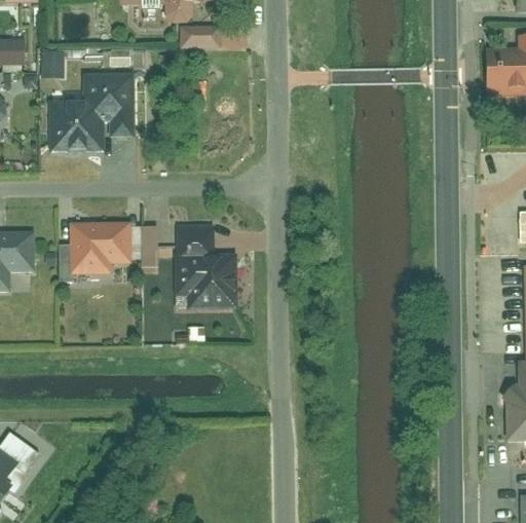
[(118,0),(118,6),(164,6),(164,15),(170,23),(186,23),(192,17),(192,1),(201,1),(201,0),(118,0)]
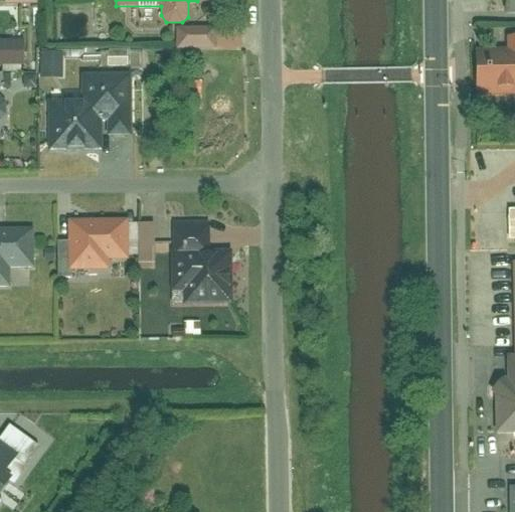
[(498,0),(499,13),(514,13),(514,0),(498,0)]
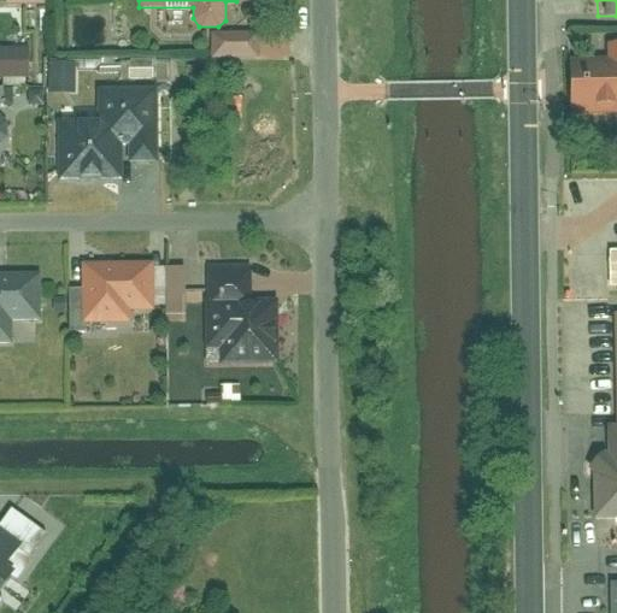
[(258,33),(211,33),(211,57),(258,58),(258,33)]
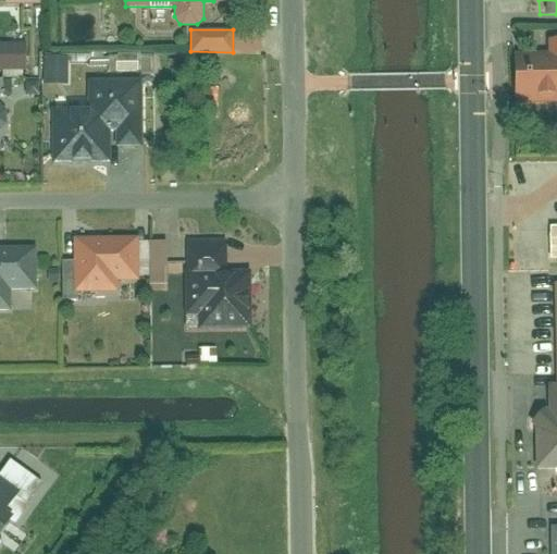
[(0,70),(29,69),(27,42),(0,44),(0,70)]
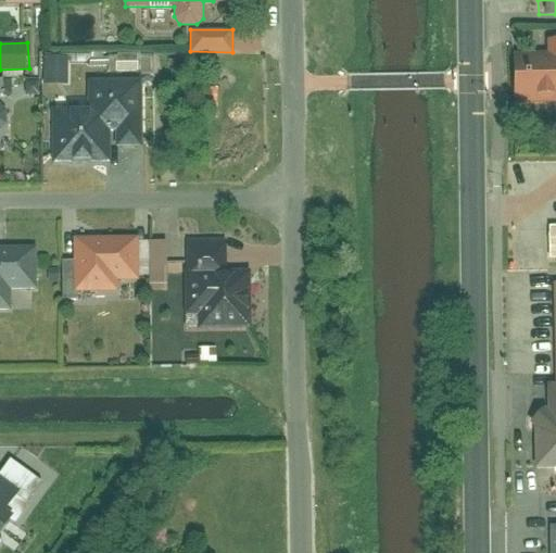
[(555,53),(508,54),(509,103),(555,102),(555,53)]
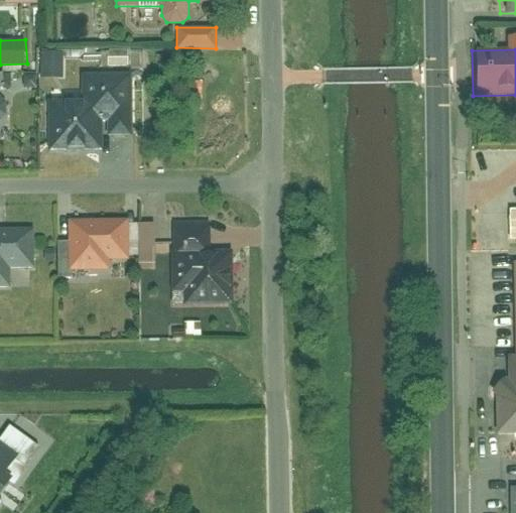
[(41,79),(65,79),(63,51),(41,51),(41,79)]
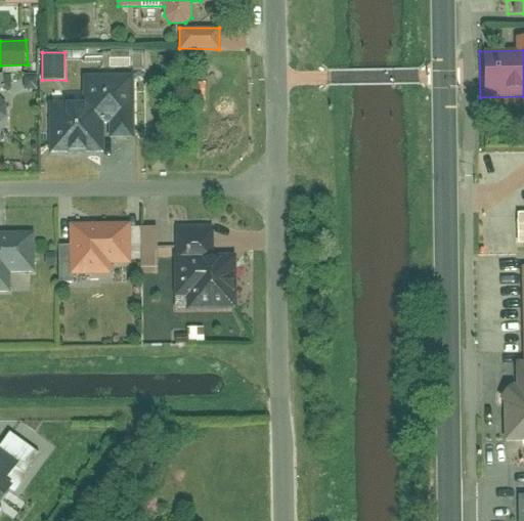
[(50,103),(50,154),(104,154),(104,124),(108,124),(108,138),(133,138),(132,75),(83,75),(83,103),(50,103)]
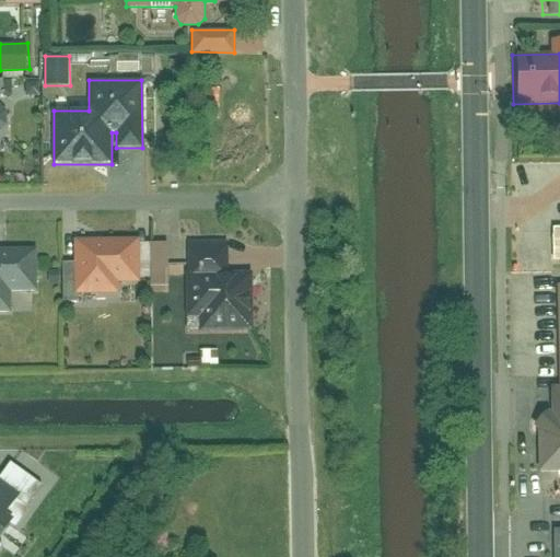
[(119,292),(119,281),(140,281),(140,235),(76,235),(76,292),(119,292)]
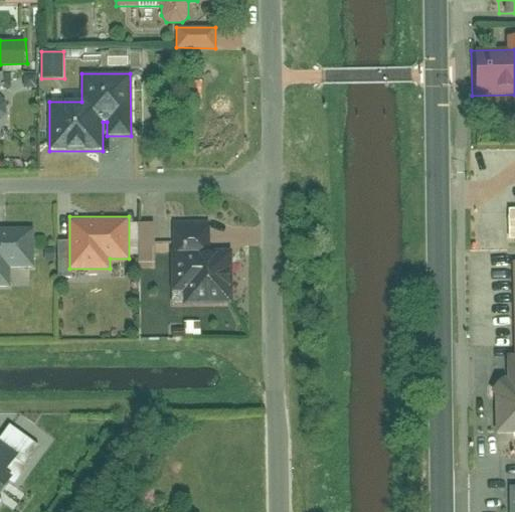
[(0,287),(11,287),(11,267),(34,267),(34,226),(0,226),(0,287)]
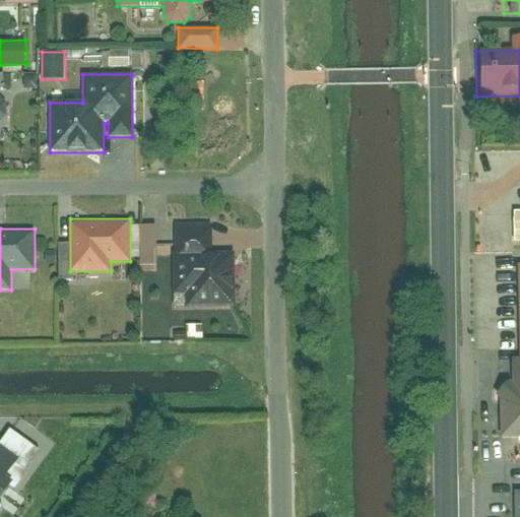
[(174,295),(185,295),(185,308),(233,307),(233,253),(173,253),(174,295)]
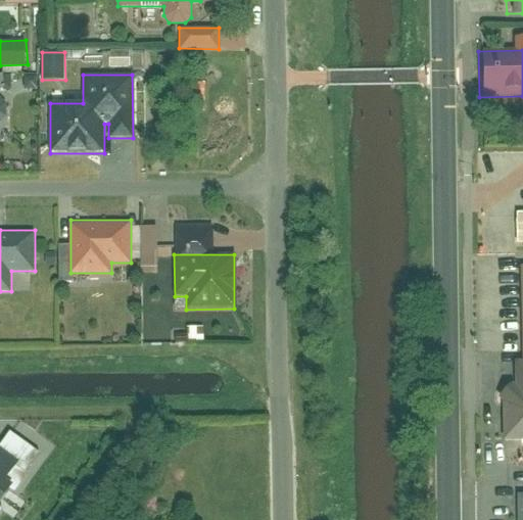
[(9,429),(0,441),(0,446),(18,460),(15,464),(27,472),(41,451),(9,429)]
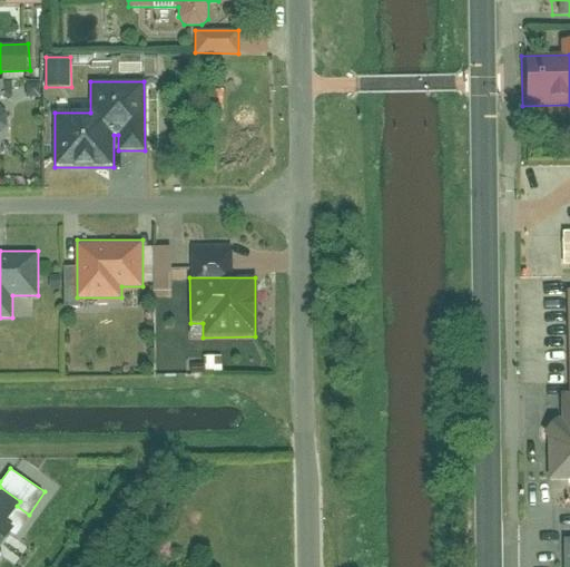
[(17,506),(20,501),(0,487),(0,544),(13,526),(7,521),(17,506)]
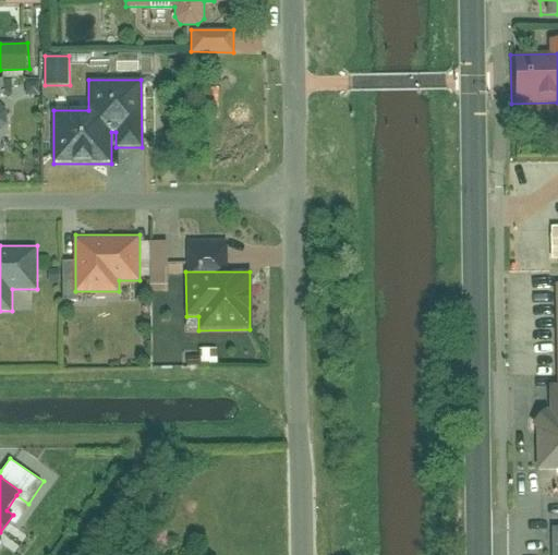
[(557,554),(557,521),(547,522),(548,554),(557,554)]
